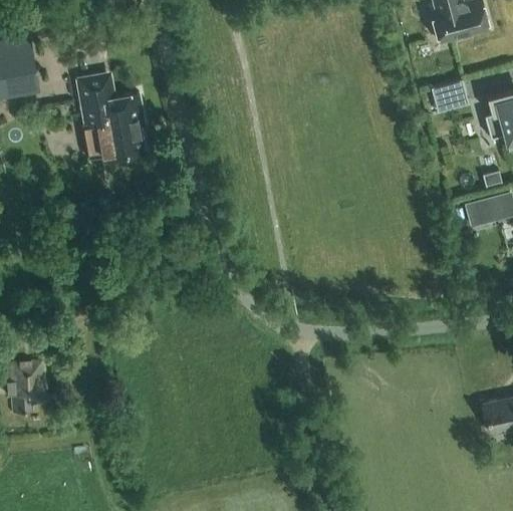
[(481,0),(473,0),(464,3),(462,0),(433,0),(436,10),(432,11),(439,38),(450,35),(451,40),(490,30),(481,0)]
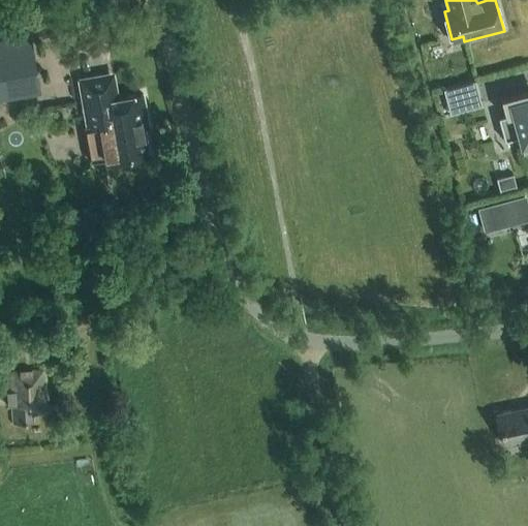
[(0,95),(39,88),(31,39),(0,44),(0,95)]
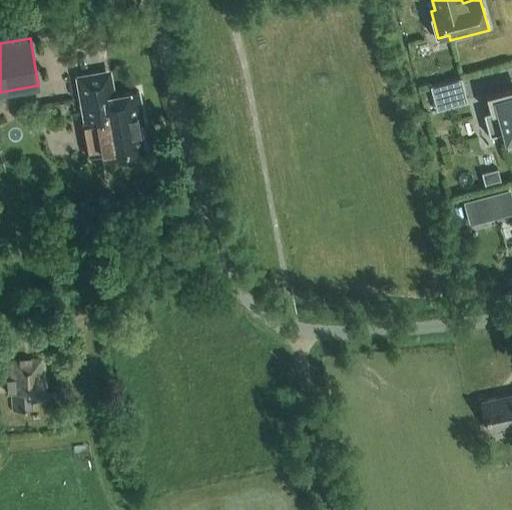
[(77,78),(85,126),(82,127),(87,156),(104,152),(105,158),(145,151),(141,125),(145,124),(138,93),(111,97),(107,73),(77,78)]
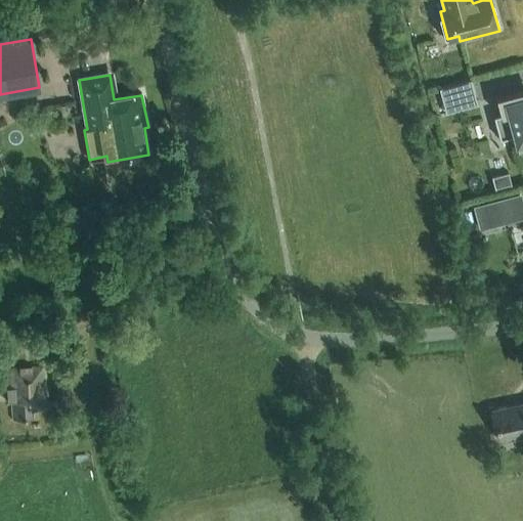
[(471,81),(440,90),(446,114),(477,105),(471,81)]
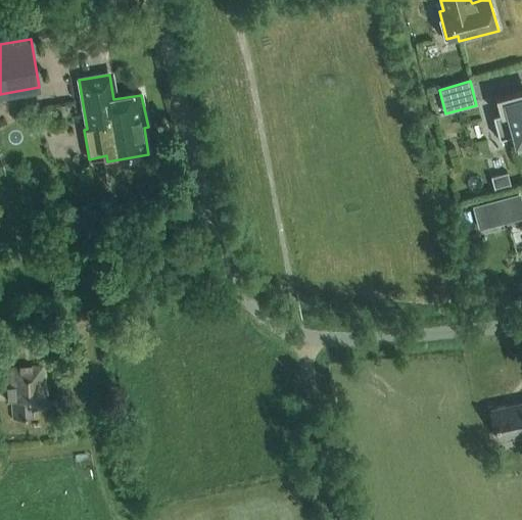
[(521,91),(495,98),(501,115),(493,117),(500,141),(514,137),(517,149),(521,147),(521,91)]
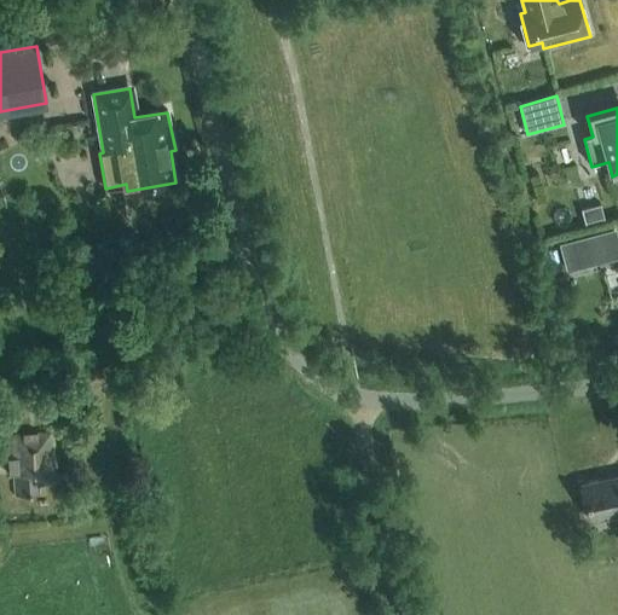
[(605,220),(601,206),(581,212),(584,225),(605,220)]
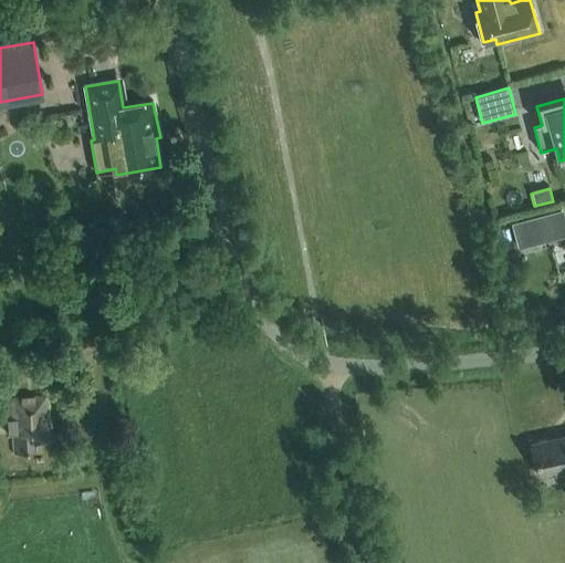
[(518,249),(551,241),(544,216),(512,225),(518,249)]
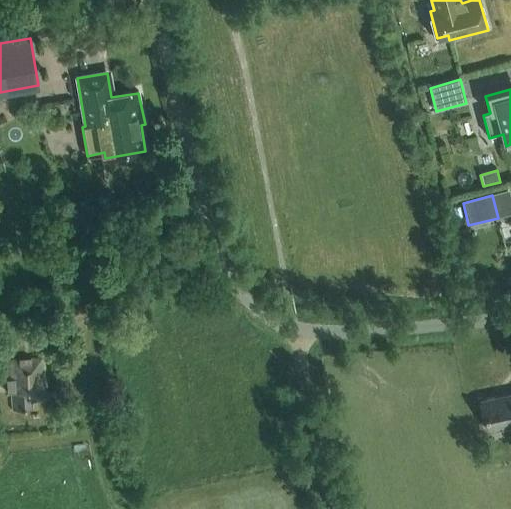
[(31,401),(47,400),(44,360),(13,362),(14,393),(15,393),(17,411),(32,410),(31,401)]
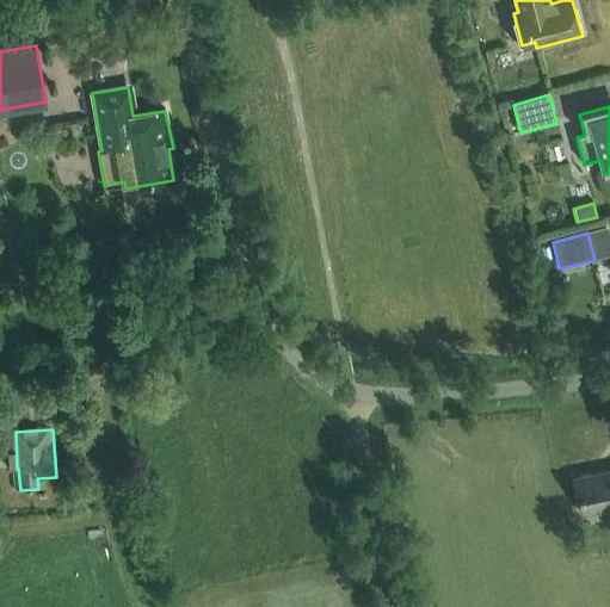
[(609,471),(573,478),(581,518),(609,512),(609,471)]
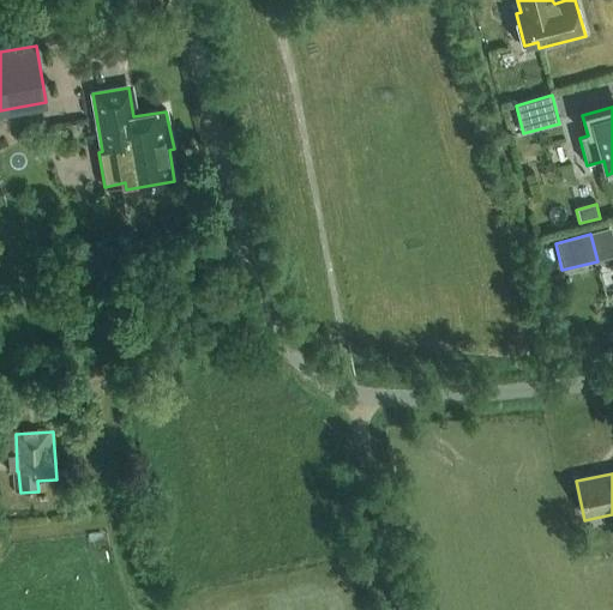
All buildings are outlined.
